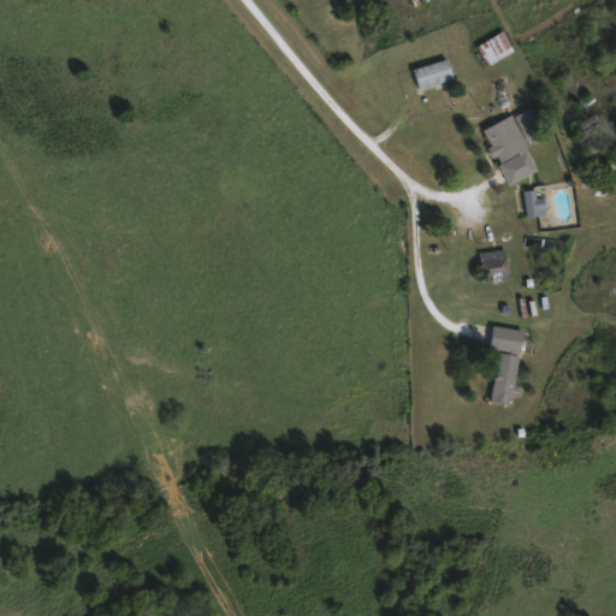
[(501,54),(491,39),(503,30),(514,47),(501,54)]
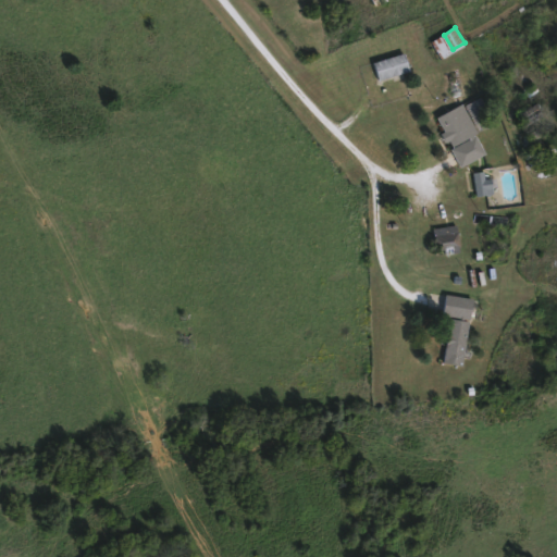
[(412,70),(378,81),(372,62),(406,51),(412,70)]
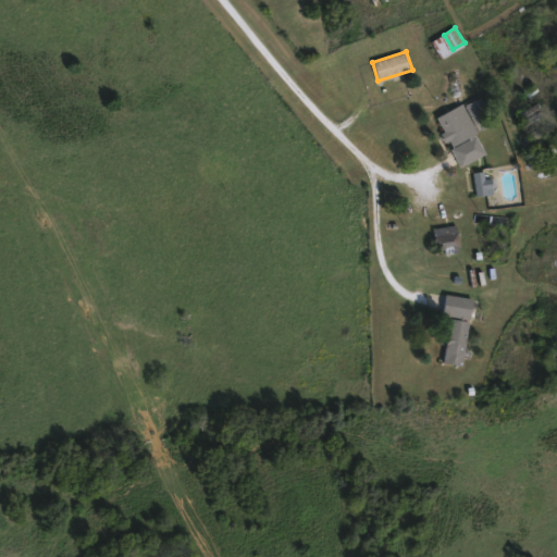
[(460,165),(438,114),(466,103),(487,153),(460,165)]
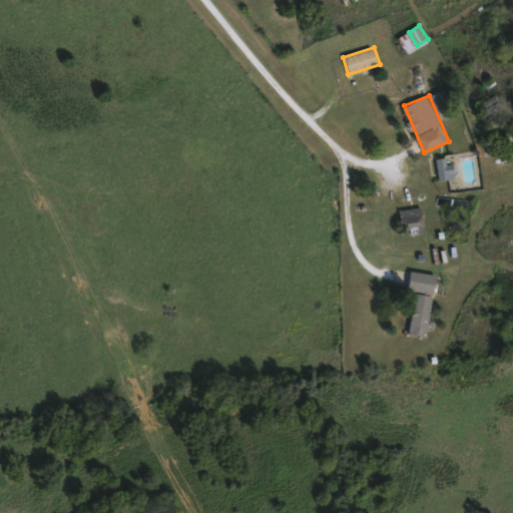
[(437,157),(453,157),(453,177),(437,177),(437,157)]
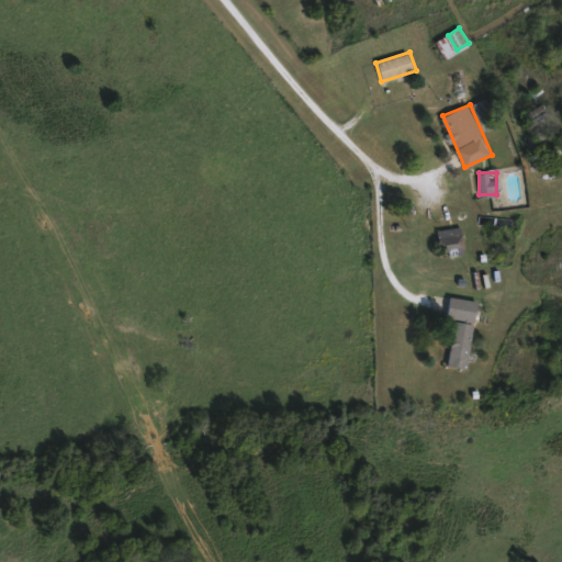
[(463,249),(439,249),(439,227),(463,227),(463,249)]
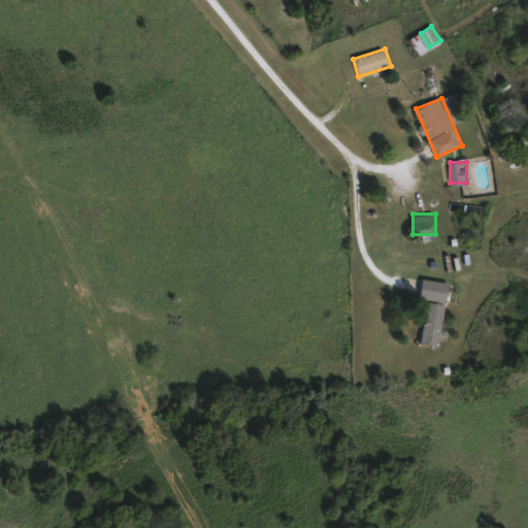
[(449,282),(440,345),(422,343),(428,299),(422,298),(424,278),(449,282)]
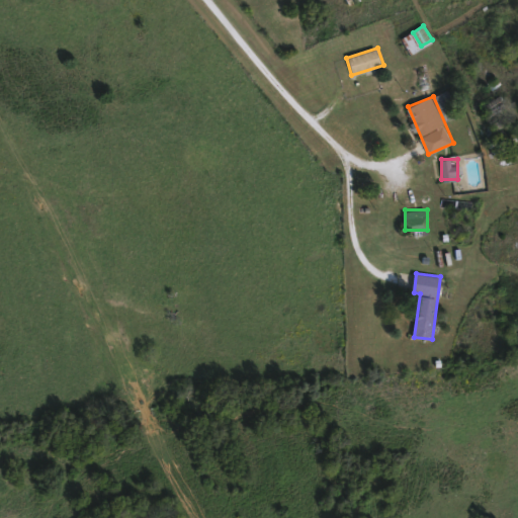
All buildings are outlined.
